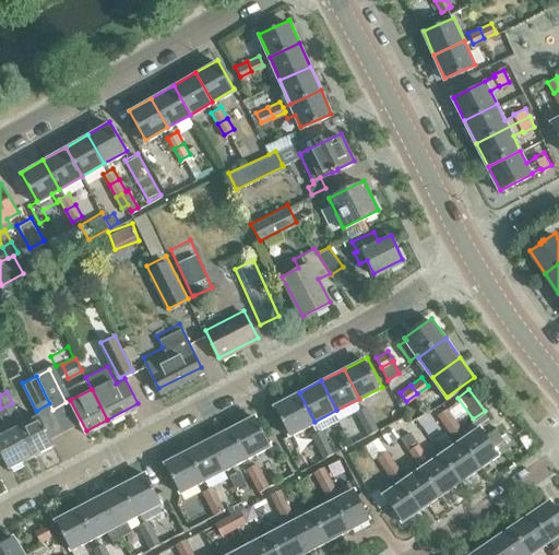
[(314,422),(299,392),(276,404),(292,434),(314,422)]
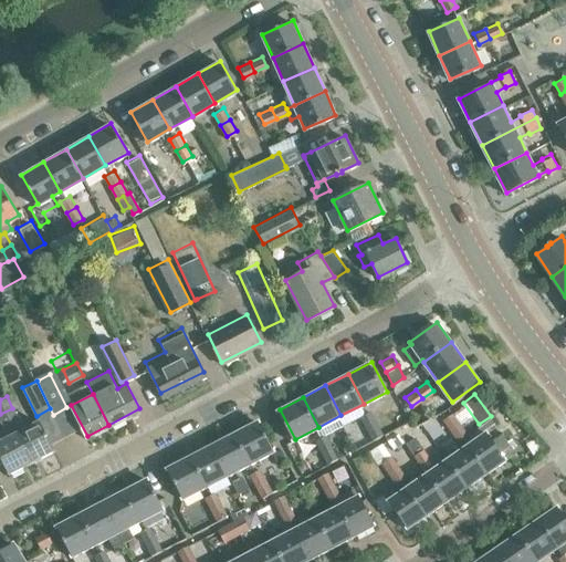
[(31,460),(12,424),(19,420),(12,408),(0,414),(0,417),(4,427),(1,429),(6,437),(0,439),(0,461),(2,461),(8,472),(31,460)]
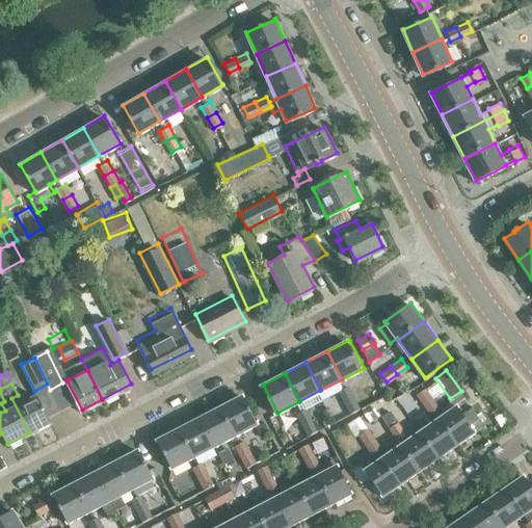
[(346,400),(355,395),(350,385),(341,389),(346,400)]
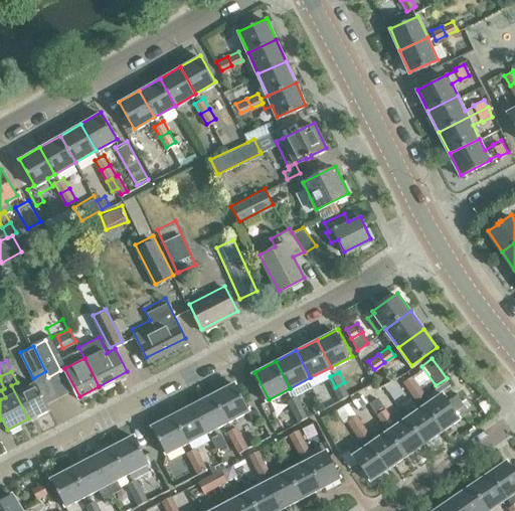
[(409,390),(417,384),(411,374),(402,380),(409,390)]
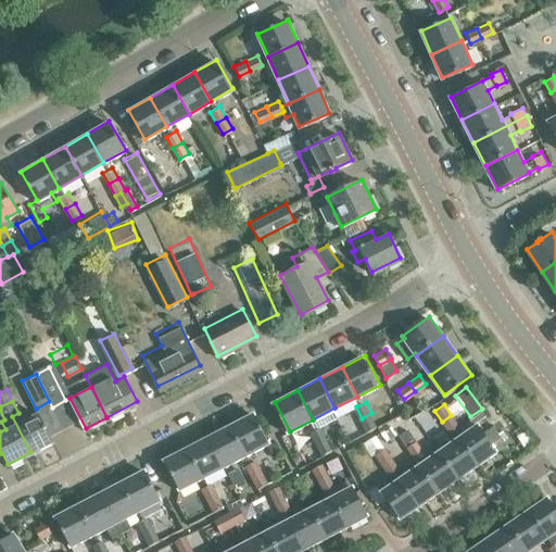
[(23,411),(19,413),(12,416),(30,452),(53,441),(38,412),(27,418),(23,411)]
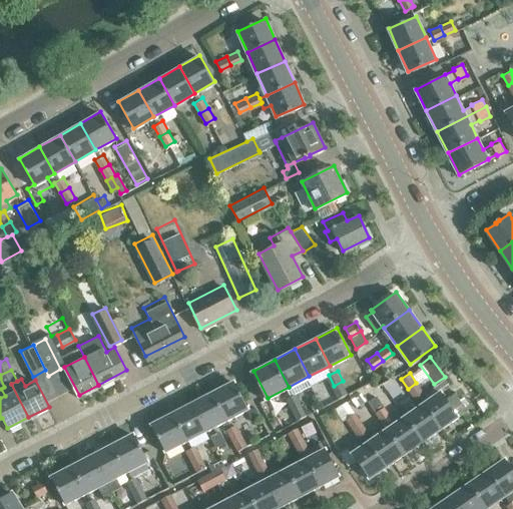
[(234,381),(213,392),(227,419),(248,408),(234,381)]
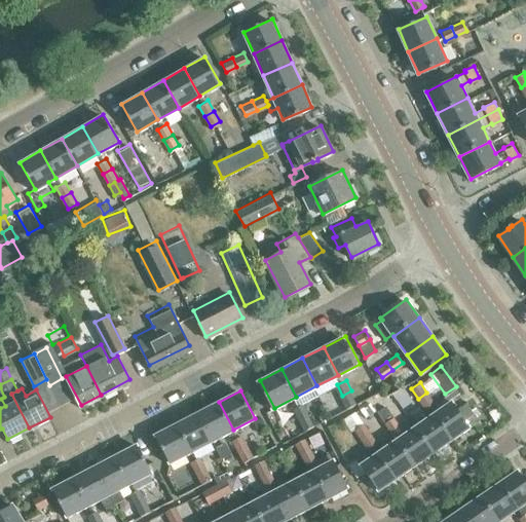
[(348,406),(358,402),(351,390),(342,396),(348,406)]
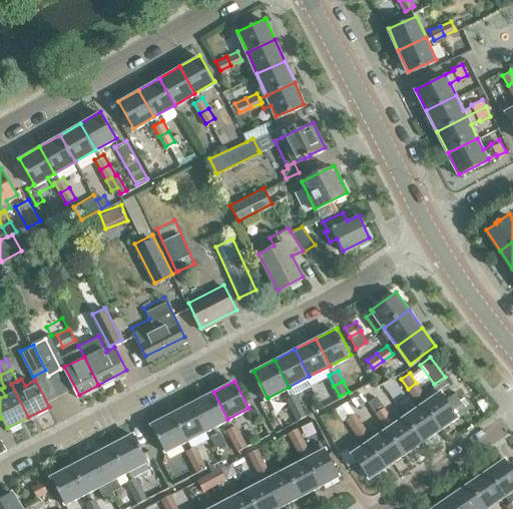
[(423,392),(416,383),(408,389),(415,398),(419,395),(424,402),(423,403),(440,428),(458,415),(441,391),(438,393),(433,385),(423,392)]
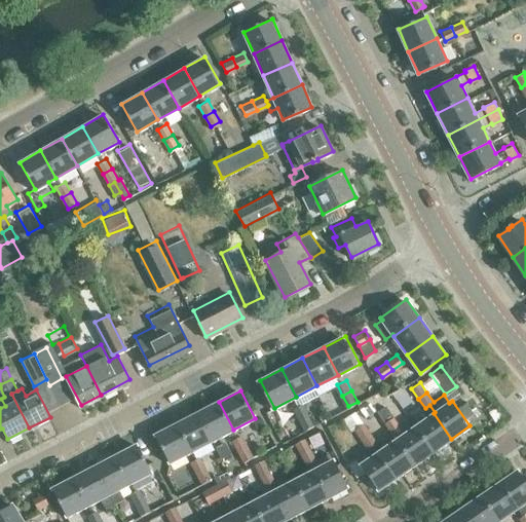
[(461,395),(452,401),(461,413),(471,407),(461,395)]
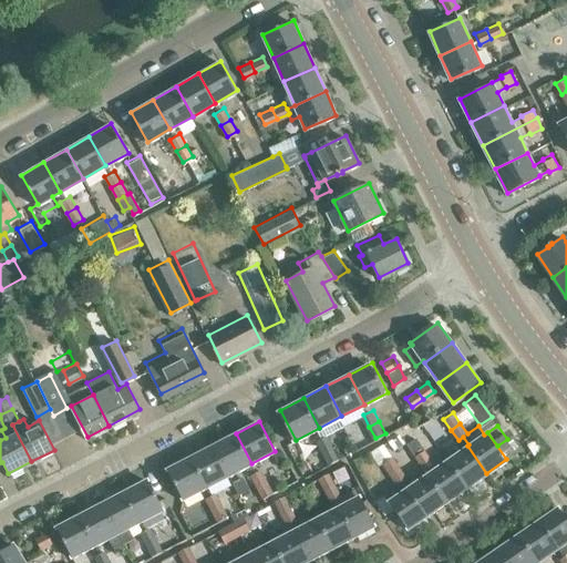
[(236,433),(213,446),(228,476),(251,463),(236,433)]
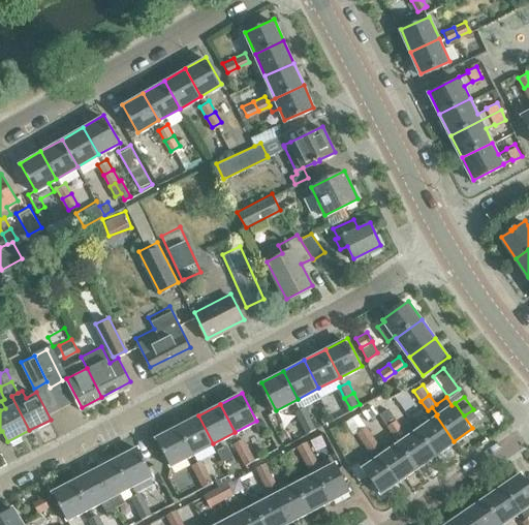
[(302,420),(311,414),(306,404),(297,409),(302,420)]
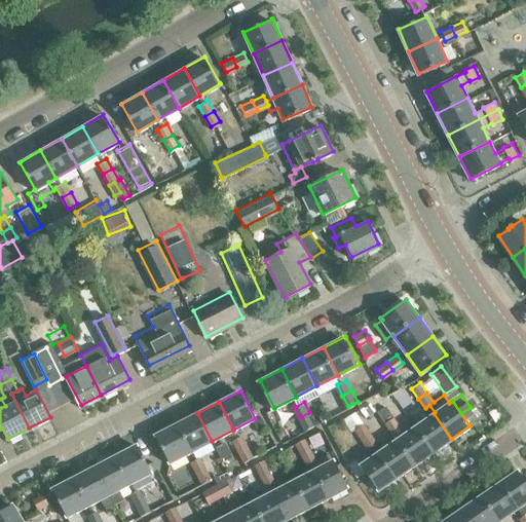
[(361,438),(370,433),(354,410),(349,414),(358,425),(354,429),(361,438)]
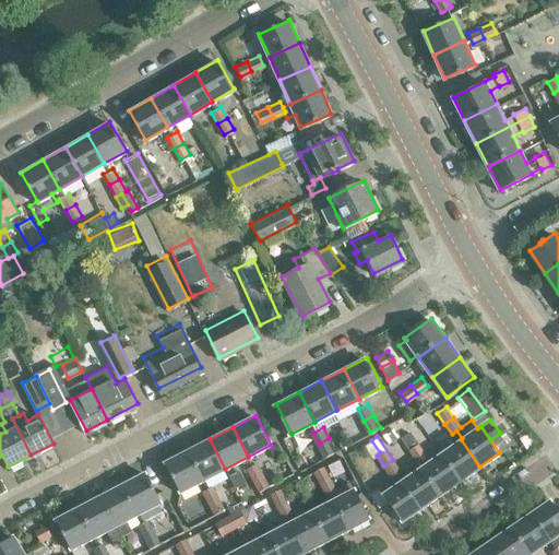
[(325,456),(335,450),(329,438),(319,444),(325,456)]
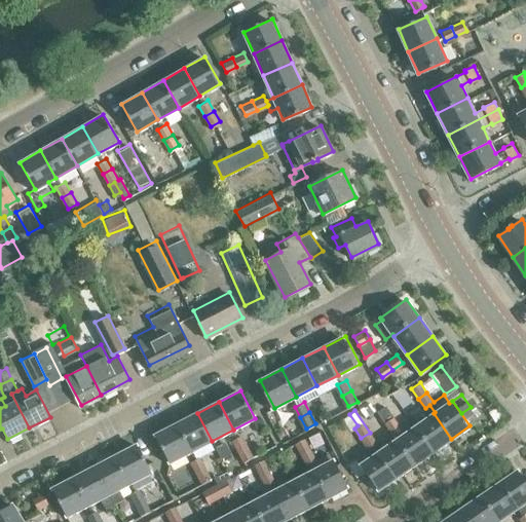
[(197,413),(177,423),(191,451),(212,441),(197,413)]
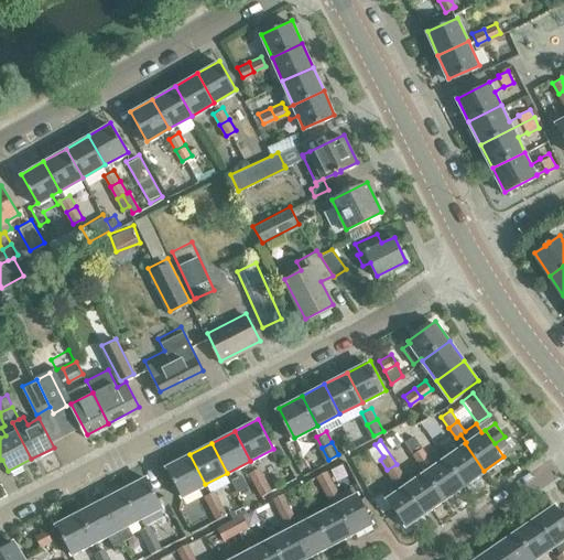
[(464,484),(484,471),(465,443),(445,458),(464,484)]
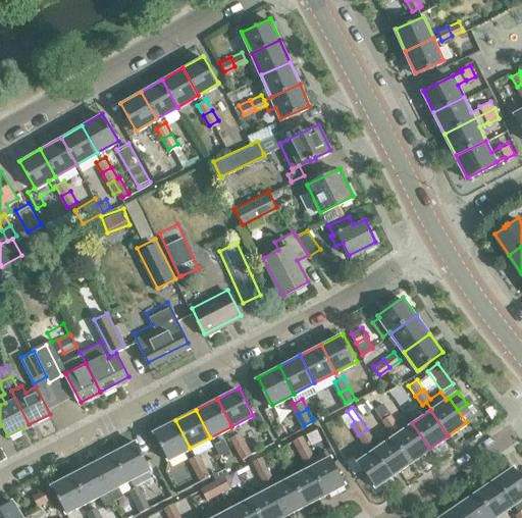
[(259,413),(251,417),(257,427),(264,423),(259,413)]
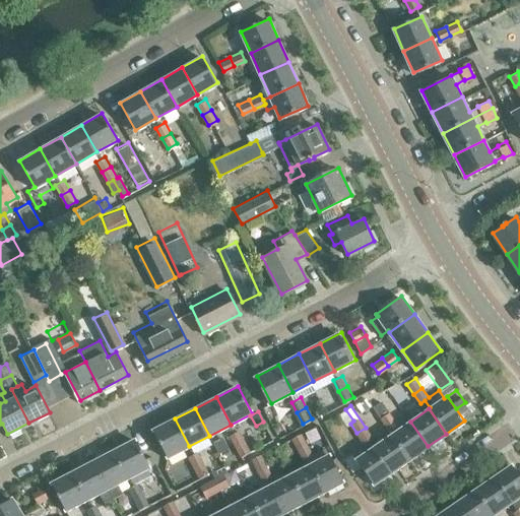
[(392,435),(392,434),(409,458),(428,446),(410,422),(400,429),(388,411),(380,416),(392,435)]
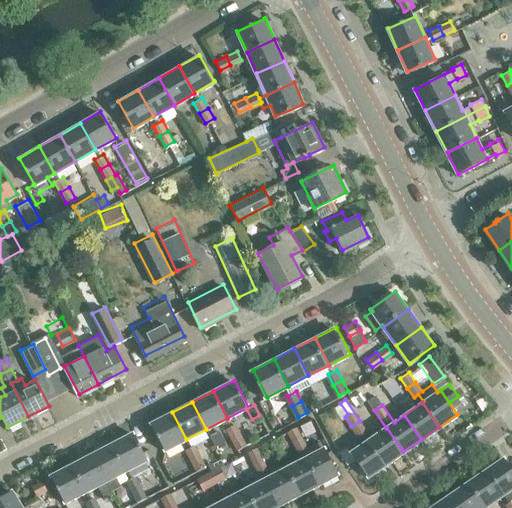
[(172,412),(151,423),(165,450),(186,439),(172,412)]
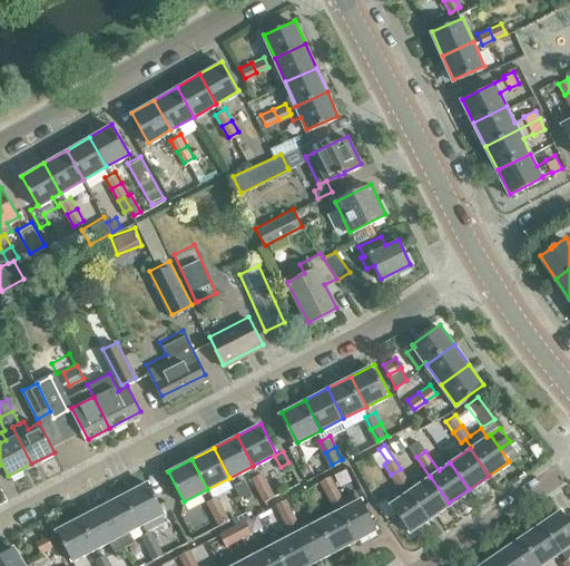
[(399,486),(408,479),(401,469),(391,475),(399,486)]
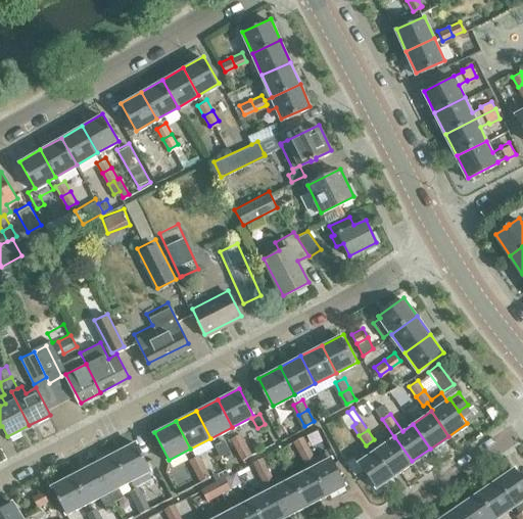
[(240,432),(231,436),(237,447),(246,442),(240,432)]
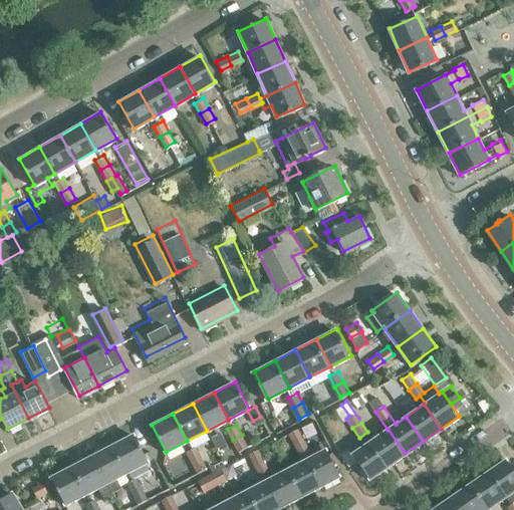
[(293,442),(302,438),(296,427),(288,432),(293,442)]
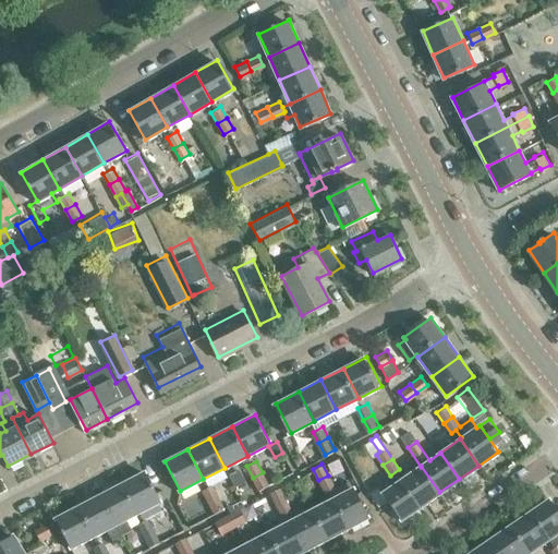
[(420,506),(439,492),(421,466),(421,467),(402,479),(420,506)]
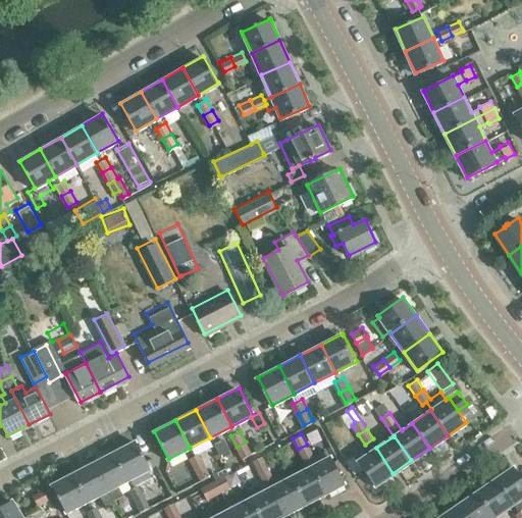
[(136,441),(115,452),(129,479),(150,468),(136,441)]
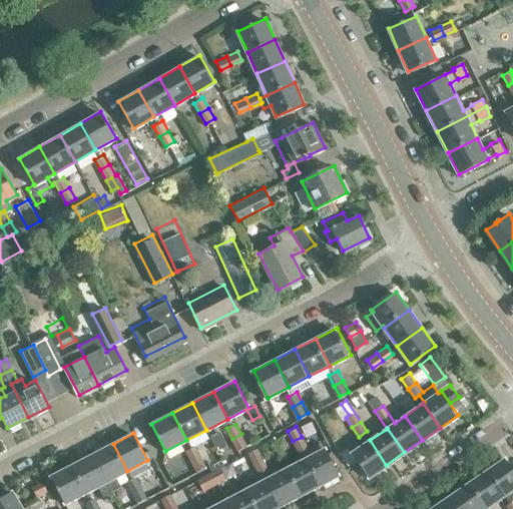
[(241,434),(232,439),(237,449),(246,445),(241,434)]
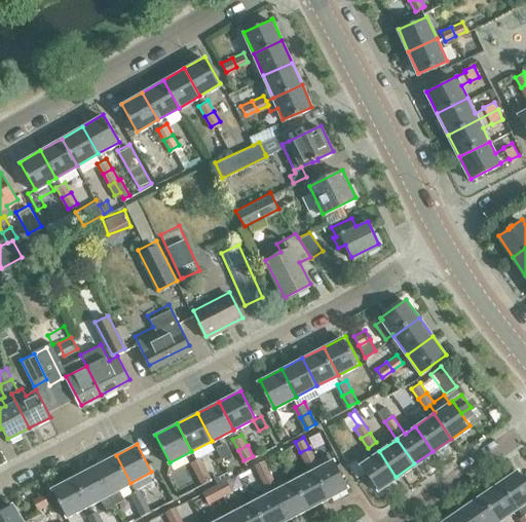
[(327,496),(347,486),(333,459),(326,463),(323,458),(315,457),(314,458),(309,448),(300,452),(305,463),(309,461),(314,470),(313,470),(327,496)]
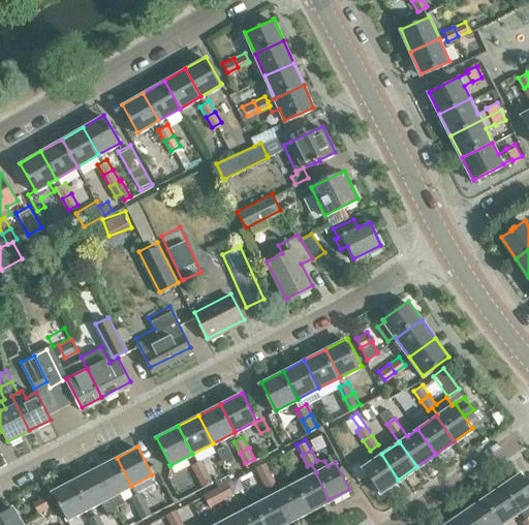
[(398,480),(381,454),(363,467),(380,492),(398,480)]
